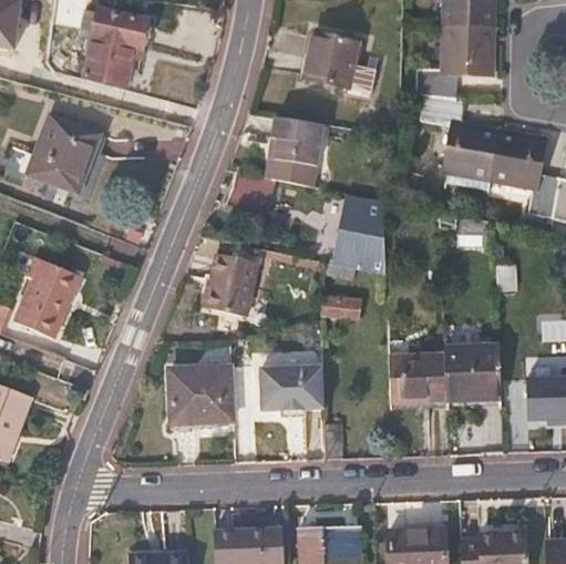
[(527,213),(551,217),(565,221),(565,178),(559,177),(534,172),(539,137),(498,130),(461,124),(465,96),(458,96),(458,68),(491,69),(492,28),(492,0),(445,0),(445,27),(444,68),(415,68),(415,94),(423,94),(419,120),(452,125),(444,171),(490,177),(532,184),(527,213)]
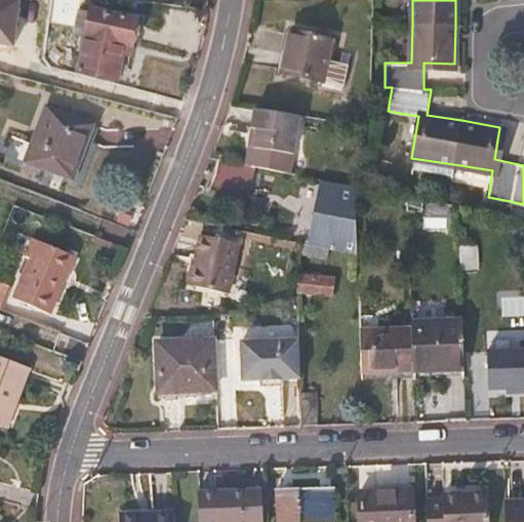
[(117,69),(123,45),(134,48),(140,10),(102,2),(102,5),(84,2),(80,21),(92,24),(83,61),(117,69)]
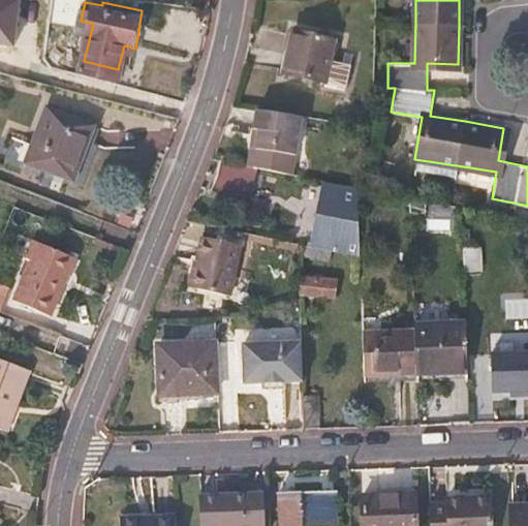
[(333,39),(291,31),(283,71),(343,85),(348,64),(329,60),(333,39)]
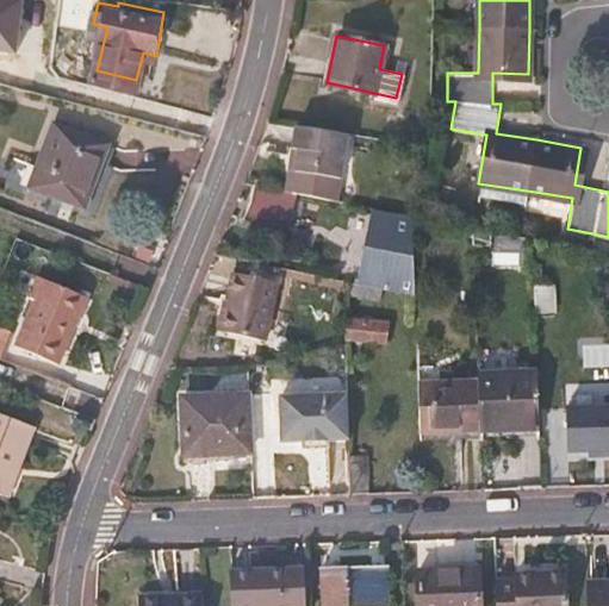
[(109,139),(55,117),(26,183),(81,206),(109,139)]
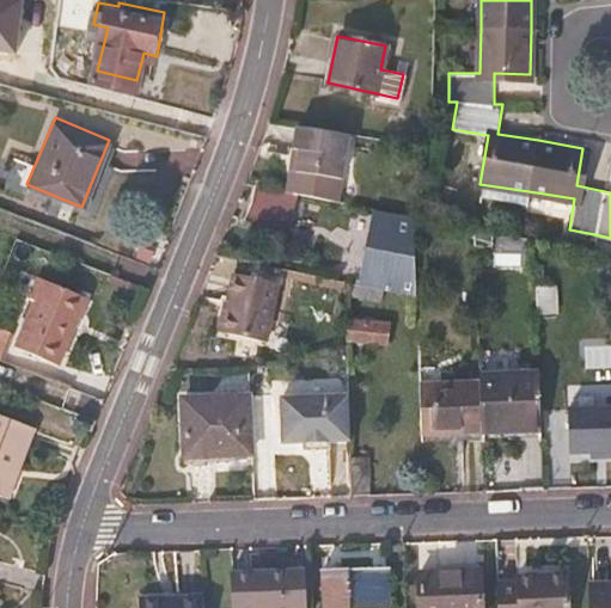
[(334,202),(343,134),(299,127),(295,151),(301,152),(294,194),(301,196),(334,202)]
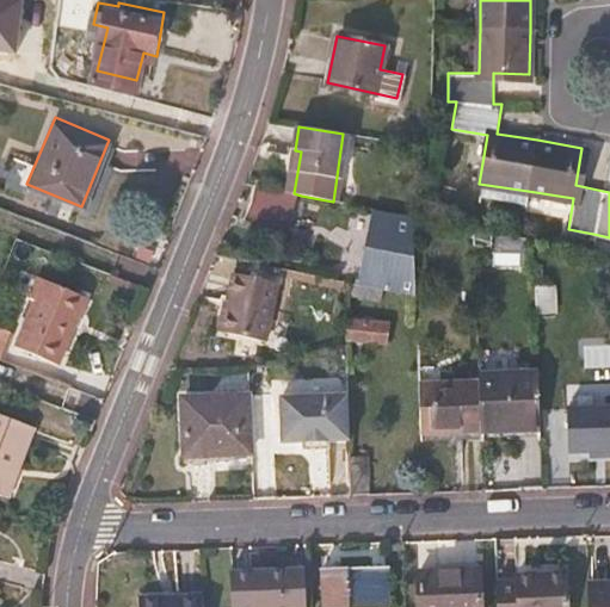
[(294,193),(301,152),(295,150),(288,192),(294,193)]
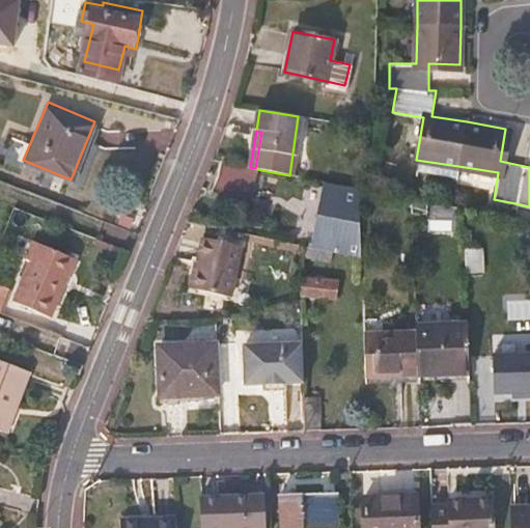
[(255,200),(261,170),(255,168),(250,167),(221,162),(215,192),(255,200)]
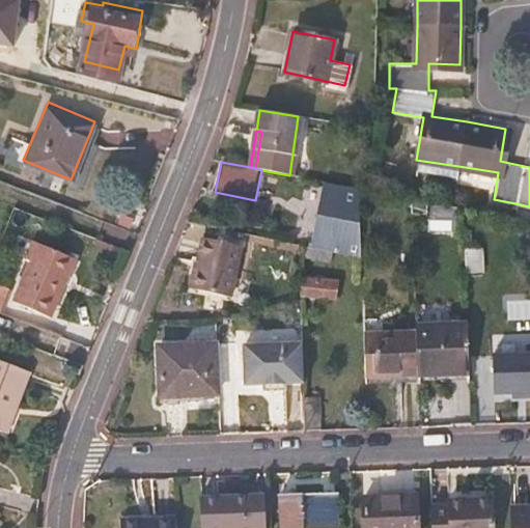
[(360,257),(358,189),(323,183),(309,247),(332,251),(360,257)]
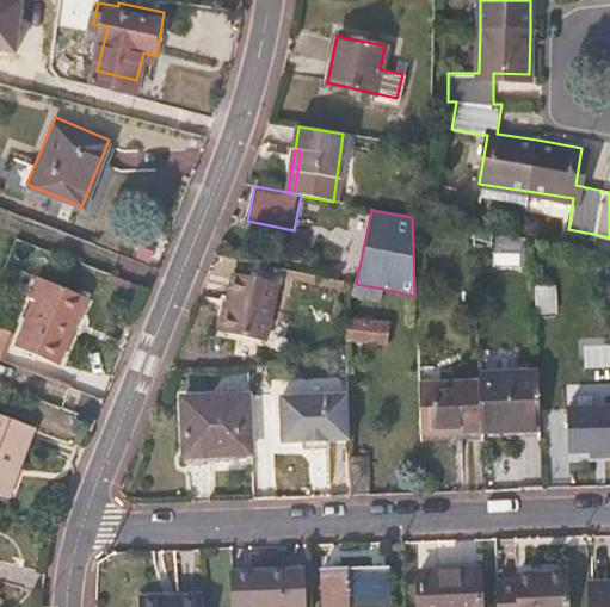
[(492,245),(492,233),(473,229),(473,246),(492,245)]
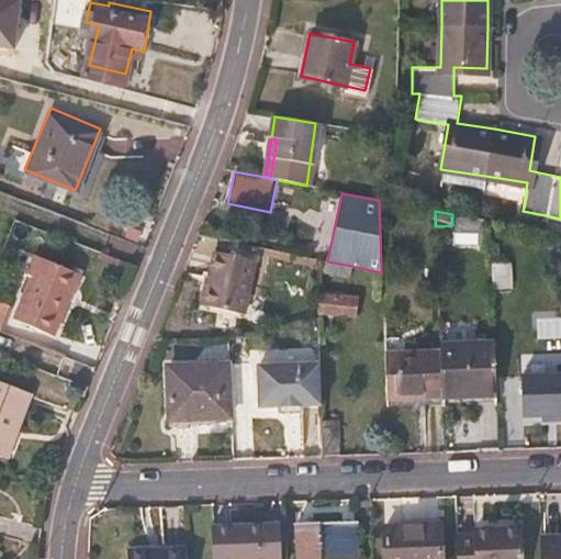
[(12,314),(51,330),(76,268),(38,253),(31,270),(24,268),(17,286),(23,288),(12,314)]
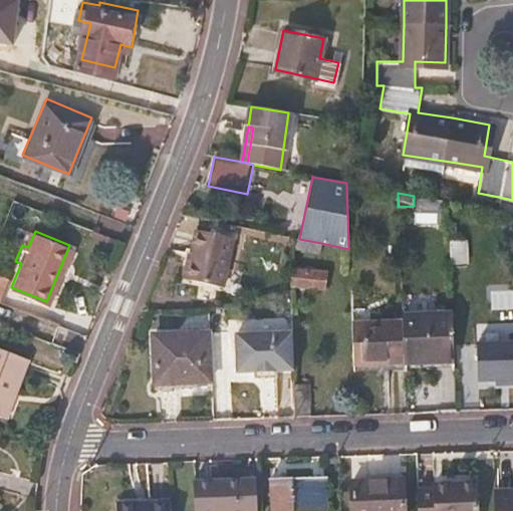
[(191,251),(185,280),(220,287),(230,238),(195,231),(191,251)]
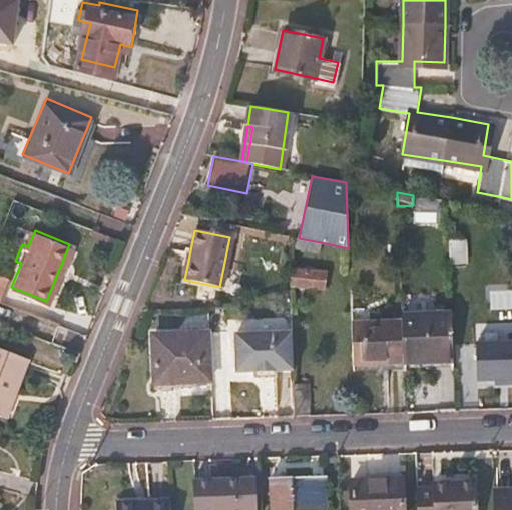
[(317,261),(321,242),(299,238),(296,238),(294,248),(303,250),(301,257),(317,261)]
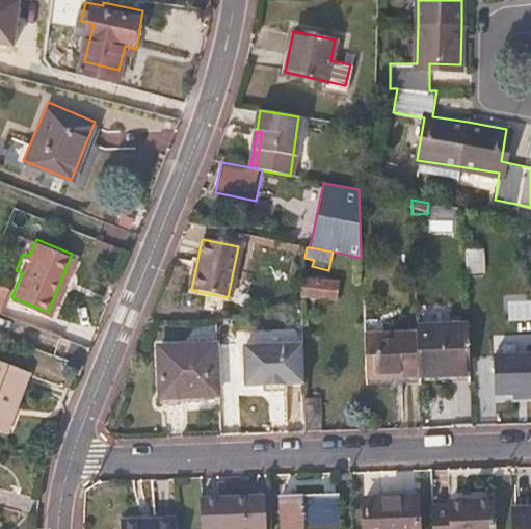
[(483,294),(481,247),(466,248),(468,295),(483,294)]
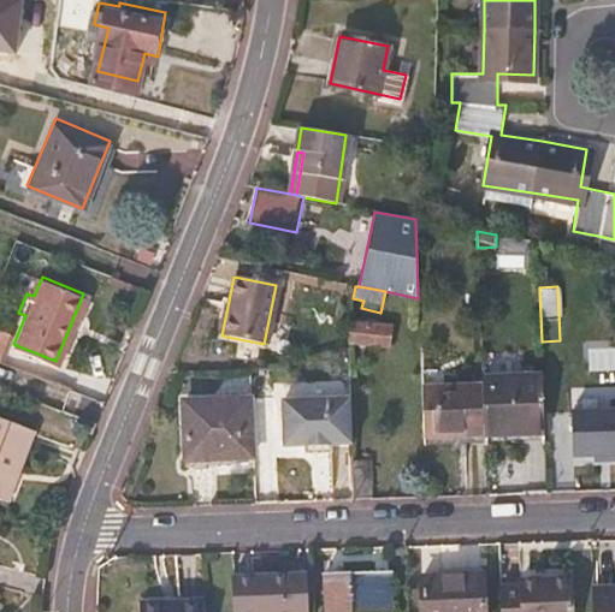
[(214,334),(222,336),(229,301),(222,298),(214,334)]
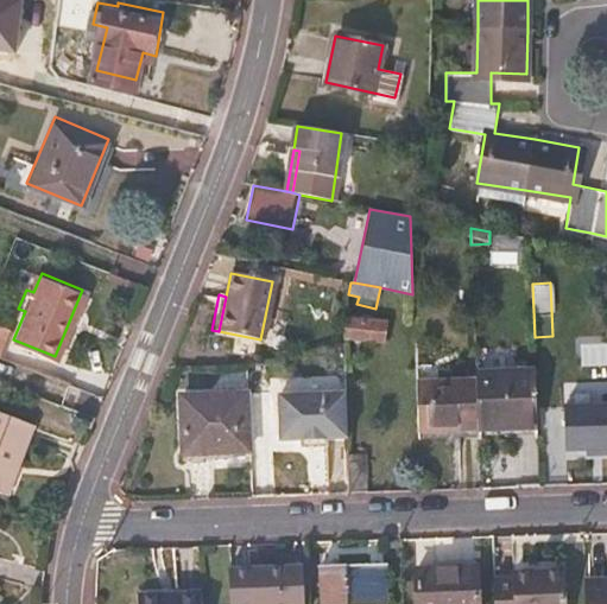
[(384,322),(348,319),(347,336),(381,339),(384,322)]
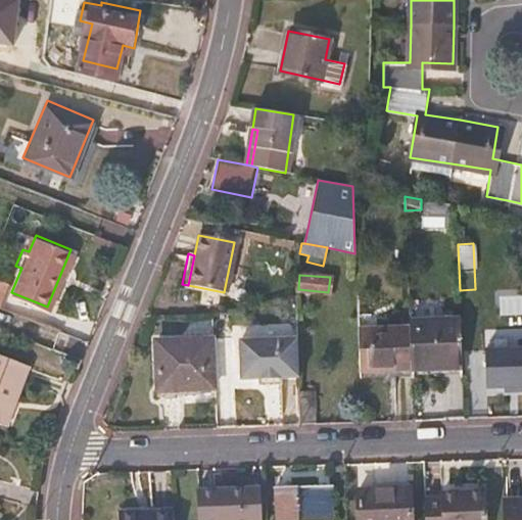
[(0,299),(8,281),(0,277),(0,299)]
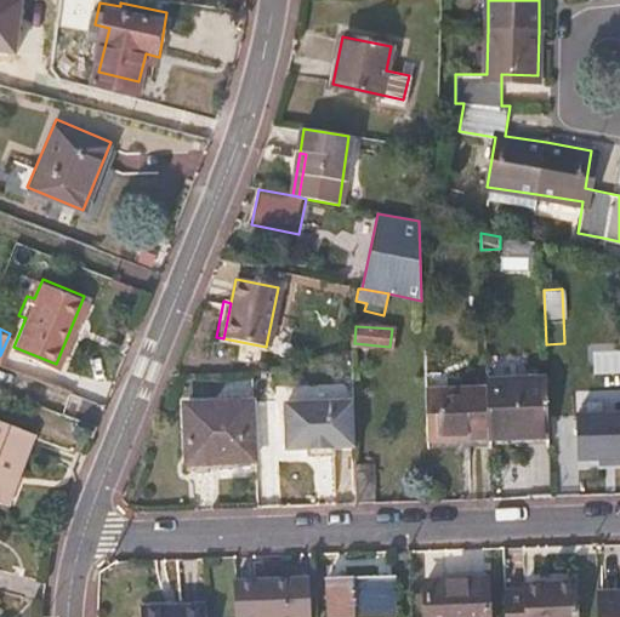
[(551,435),(549,377),(485,380),(487,387),(488,438),(551,435)]
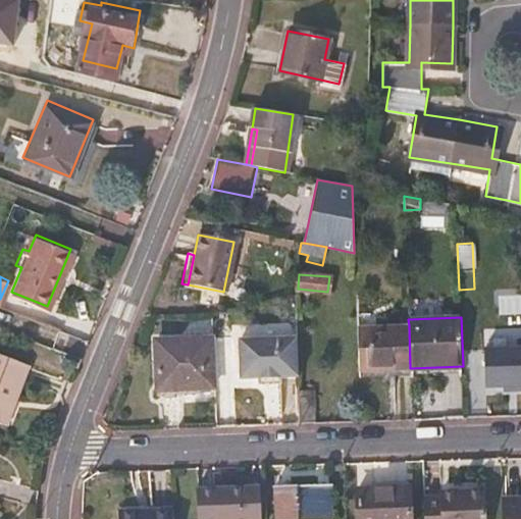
[(410,368),(409,325),(357,327),(359,370),(410,368)]
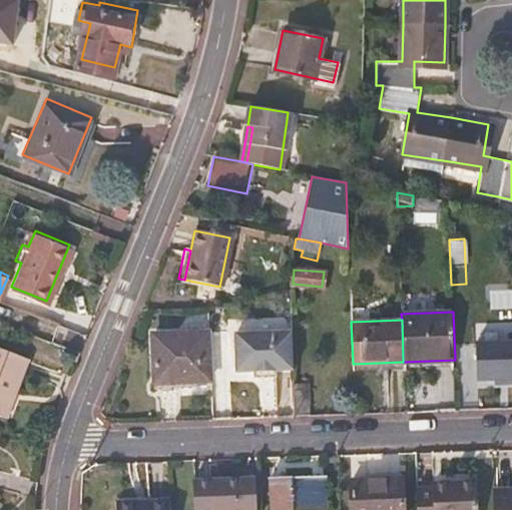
[(209,380),(207,330),(152,333),(154,383),(209,380)]
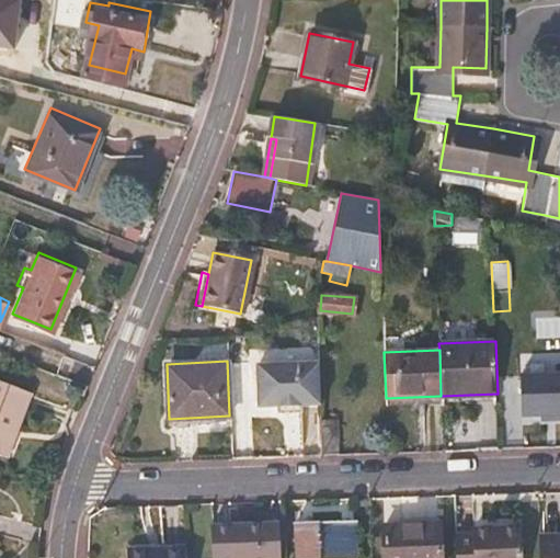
[(318,403),(316,362),(254,365),(256,407),(276,406),(276,407),(299,406),(299,405),(318,403)]
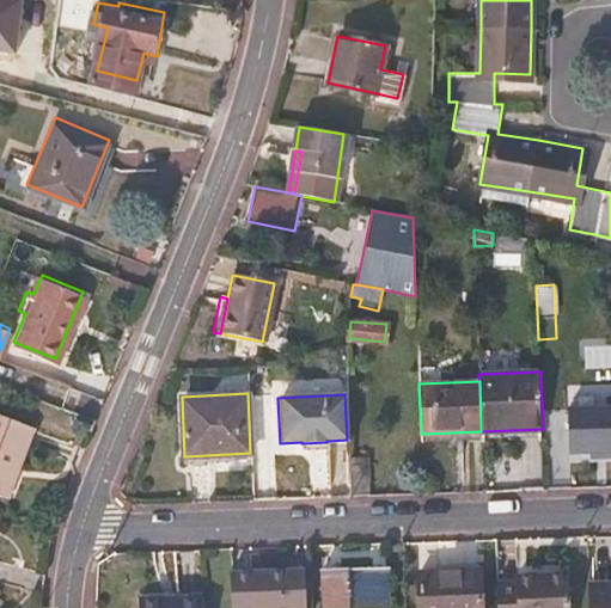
[(610,404),(576,406),(580,468),(610,466),(610,404)]
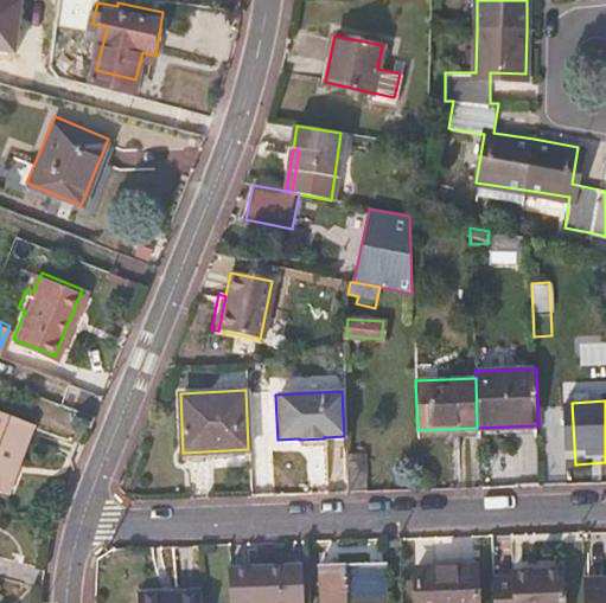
[(0,494),(7,498),(37,425),(0,410),(0,494)]
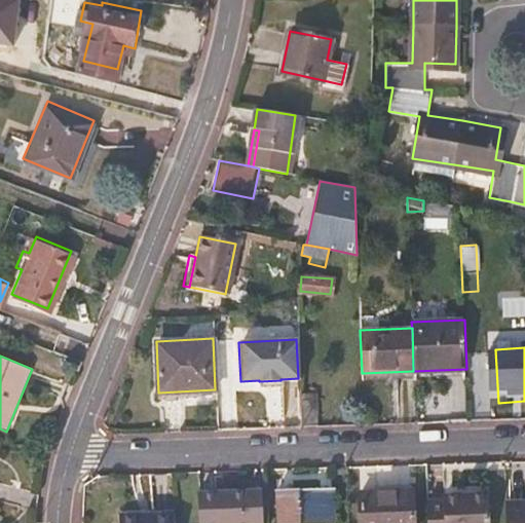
[(316,424),(315,393),(299,393),(301,425),(316,424)]
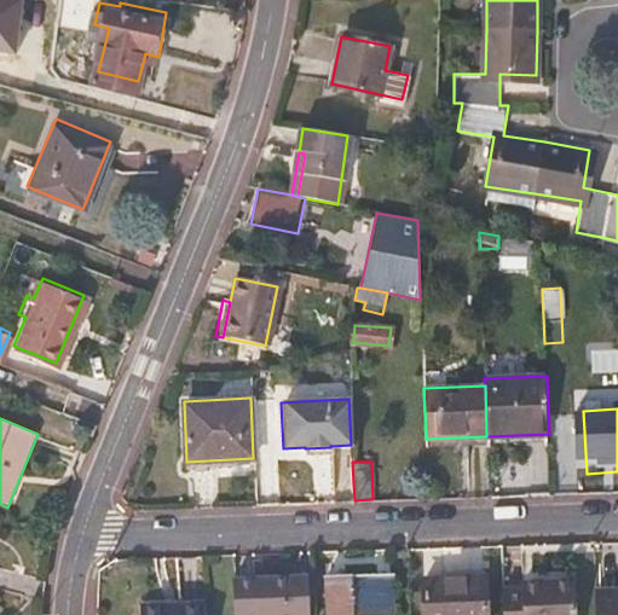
[(392,614),(392,573),(323,574),(324,614),(392,614)]
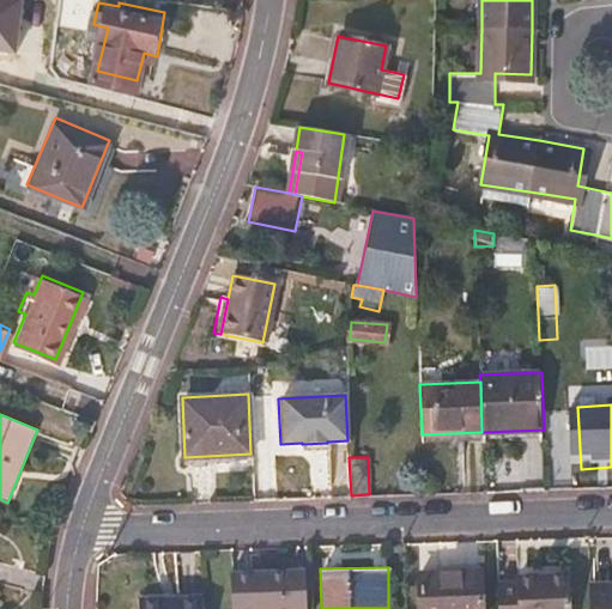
[(291,608),(290,570),(232,571),(232,608),(291,608)]
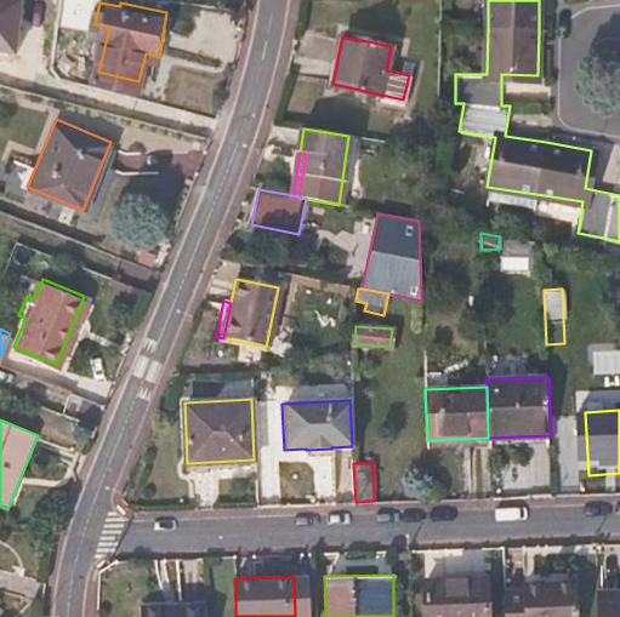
[(488,616),(487,578),(427,581),(427,616),(488,616)]
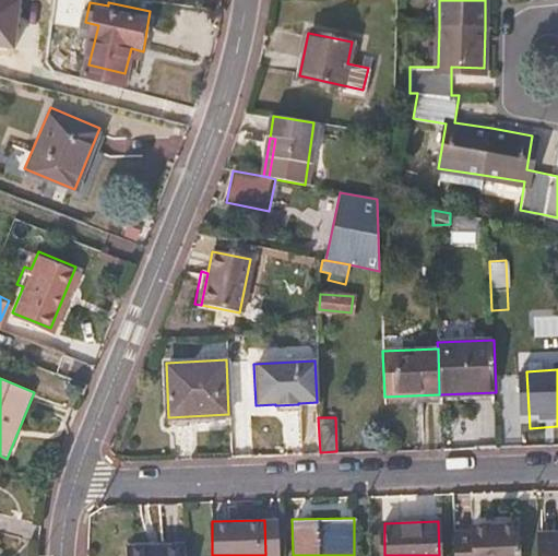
[(518,555),(518,525),(472,528),(472,532),(454,533),(454,555),(518,555)]
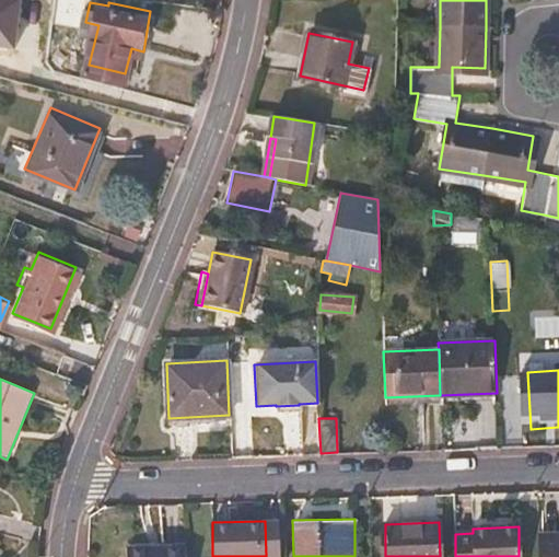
[(558,556),(558,532),(537,533),(537,556),(558,556)]
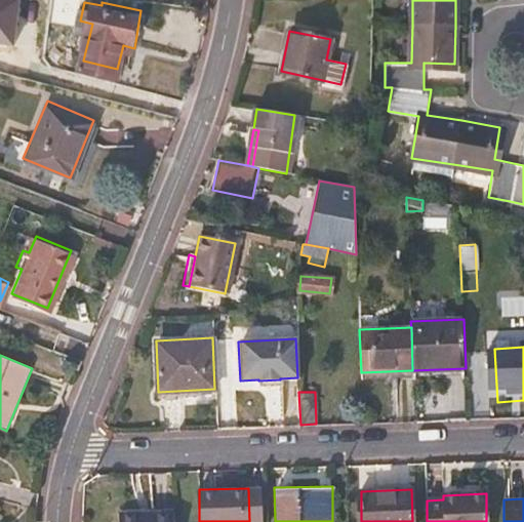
[(174,521),(175,512),(120,513),(119,521),(174,521)]
